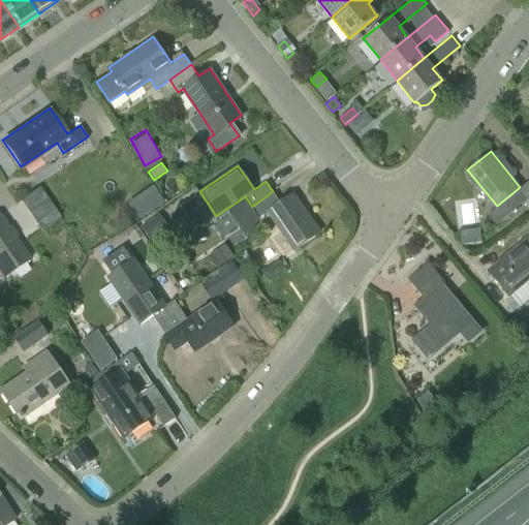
[(497,206),(496,205),(488,213),(496,222),(524,201),(528,208),(528,183),(522,189),(520,187),(497,206)]
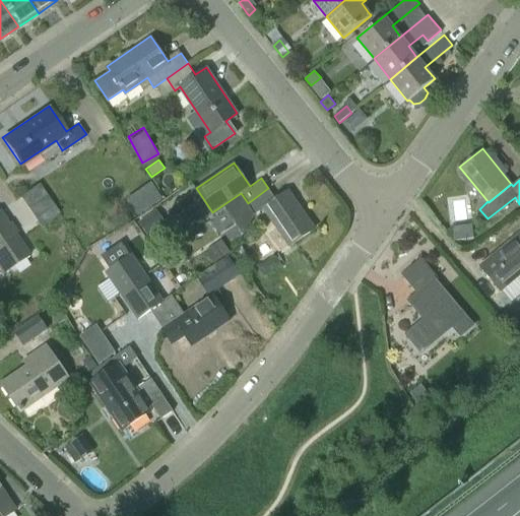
[(275,198),(268,188),(248,203),(254,212),(263,206),(289,244),(313,228),(287,190),(275,198)]
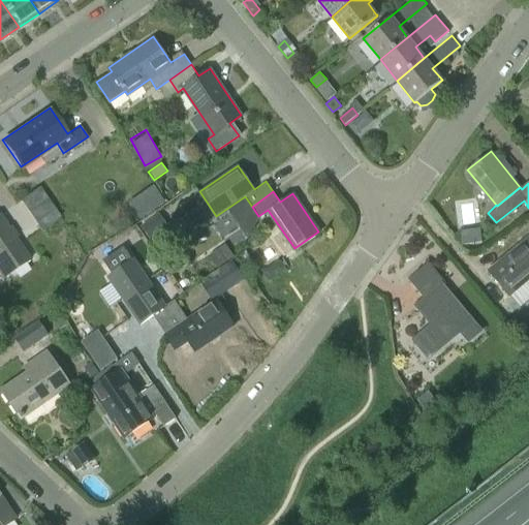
[(61,216),(55,207),(36,219),(42,228),(61,216)]
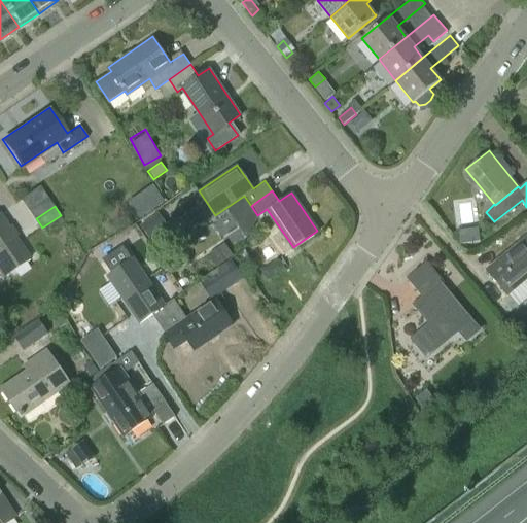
[(149,236),(167,223),(159,211),(141,223),(149,236)]
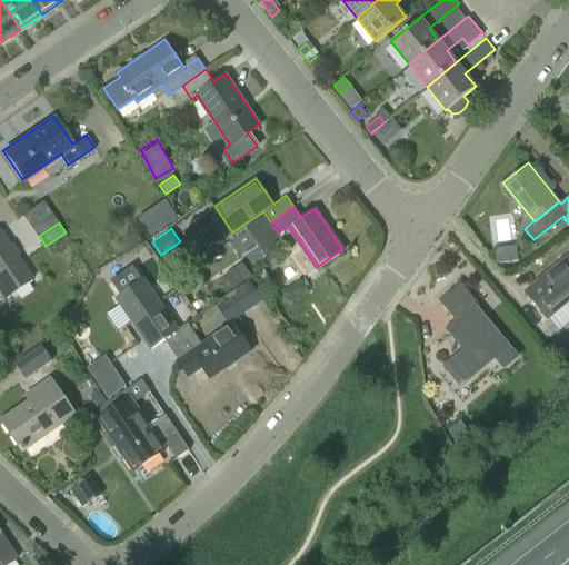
[(0,293),(2,296),(31,277),(0,231),(0,293)]
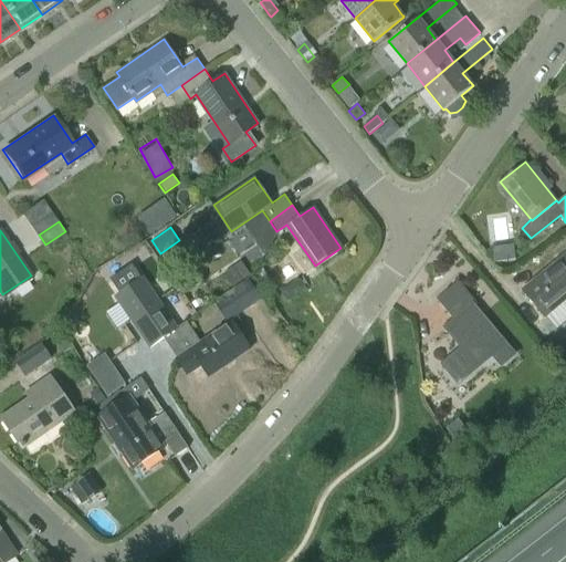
[(491,247),(493,261),(515,258),(514,243),(491,247)]
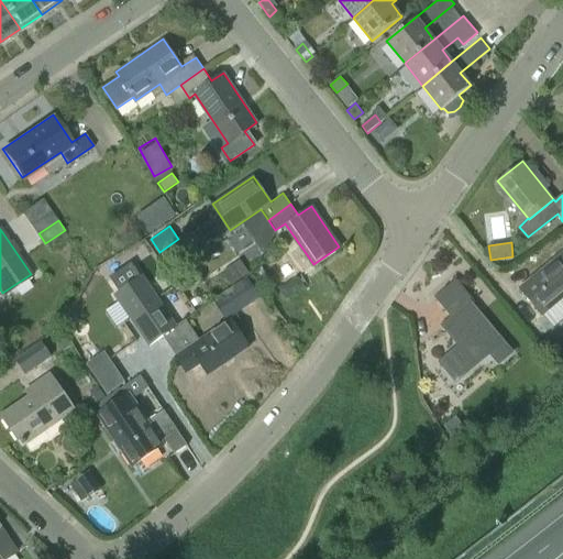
[(562,251),(519,286),(541,314),(562,295),(562,251)]
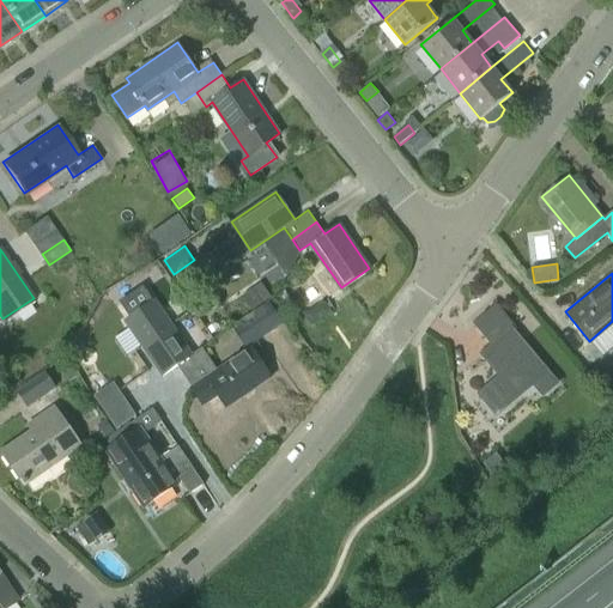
[(131,316),(155,299),(145,285),(121,302),(131,316)]
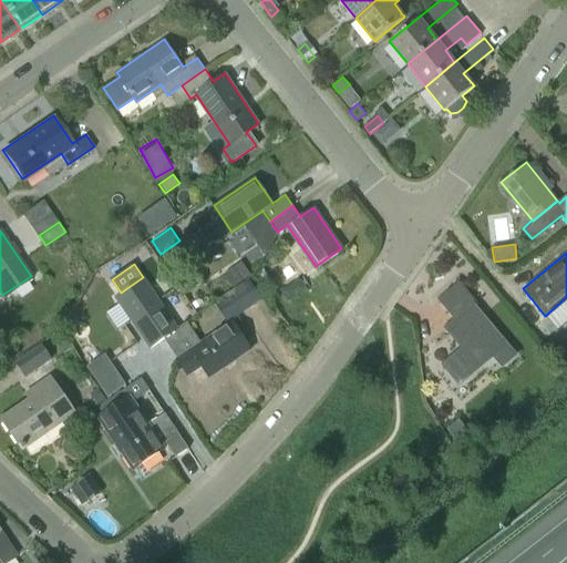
[(171,347),(194,331),(186,319),(176,327),(143,277),(121,293),(116,295),(150,345),(163,336),(171,347)]
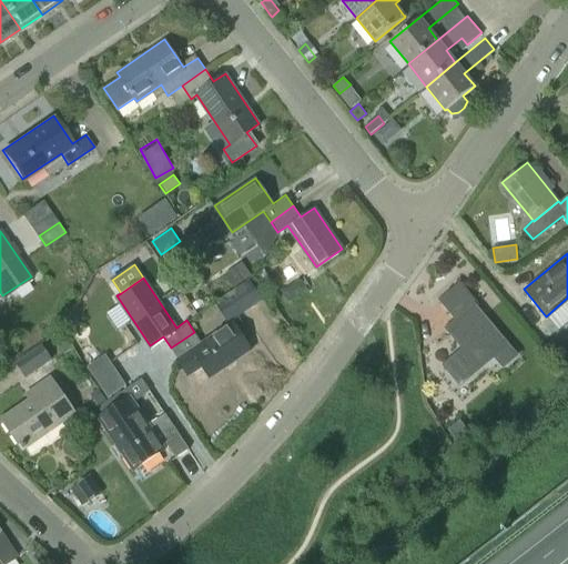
[(478,302),(459,280),(438,298),(456,320),(447,326),(465,348),(448,361),(463,379),(494,353),(503,364),(514,354),(474,305),(478,302)]
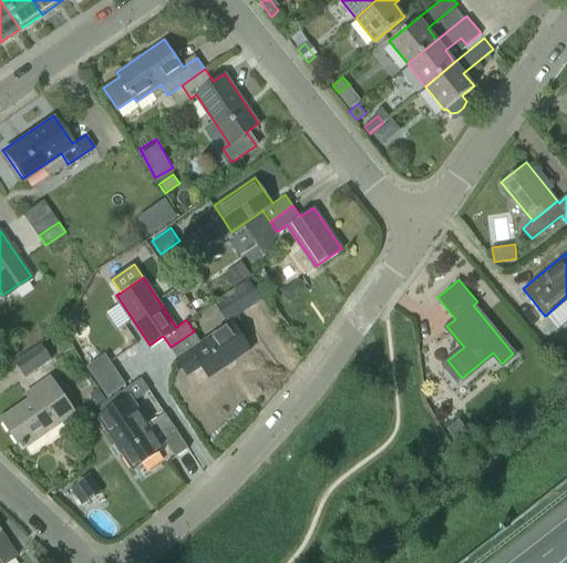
[(260,299),(247,280),(223,296),(236,316),(260,299)]
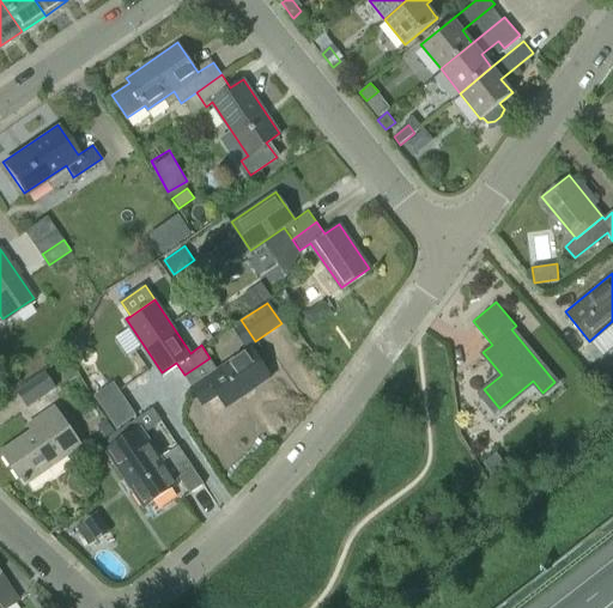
[(210,358),(184,375),(204,402),(218,393),(226,406),(271,375),(250,346),(218,369),(210,358)]
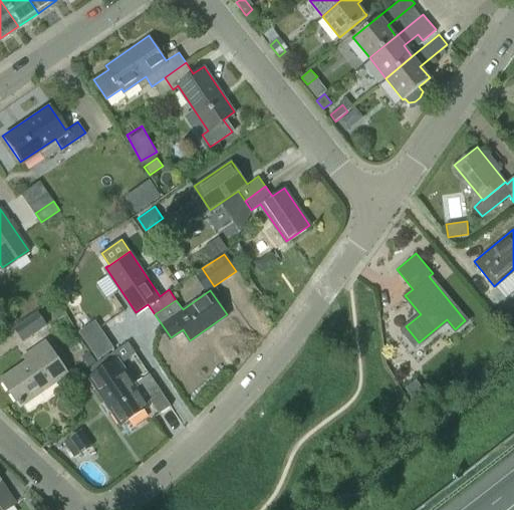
[(15,327),(23,339),(46,323),(38,311),(15,327)]
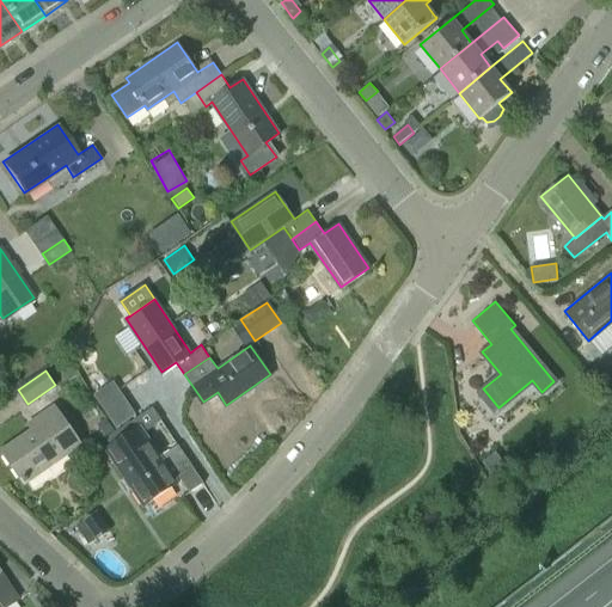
[(102,405),(120,393),(112,382),(95,394),(102,405)]
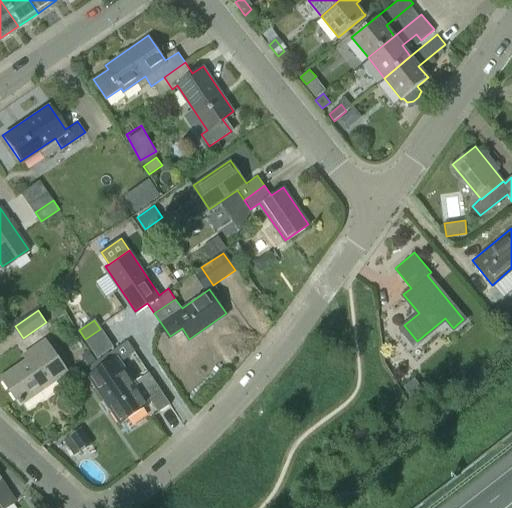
[(67,371),(45,339),(34,347),(37,352),(2,376),(20,403),(67,371)]
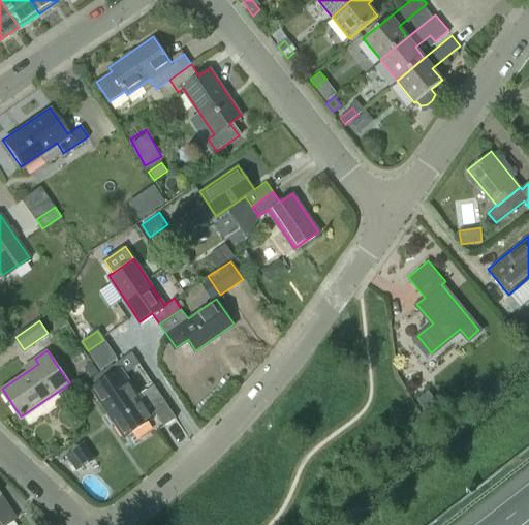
[(163,425),(176,417),(154,383),(136,394),(120,369),(92,388),(124,435),(152,417),(156,414),(163,425)]
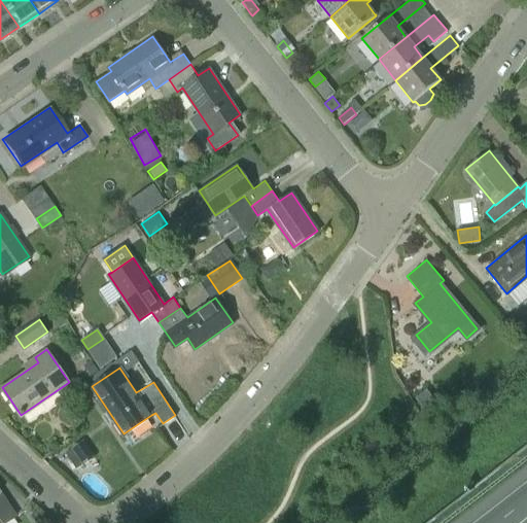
[(416,396),(423,406),(431,399),(424,390),(416,396)]
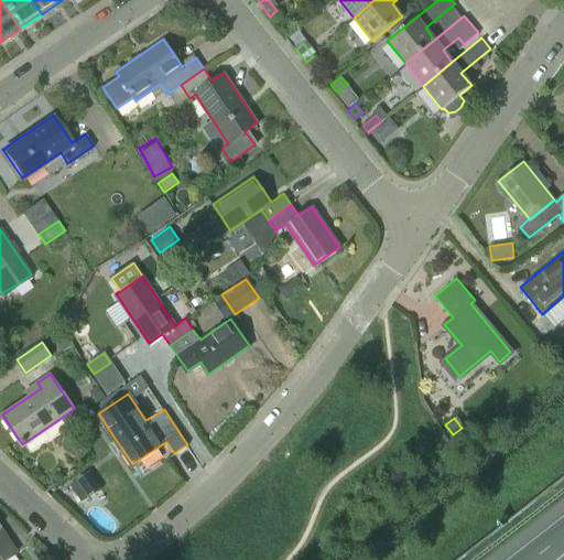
[(100,487),(88,470),(69,483),(80,501),(100,487)]
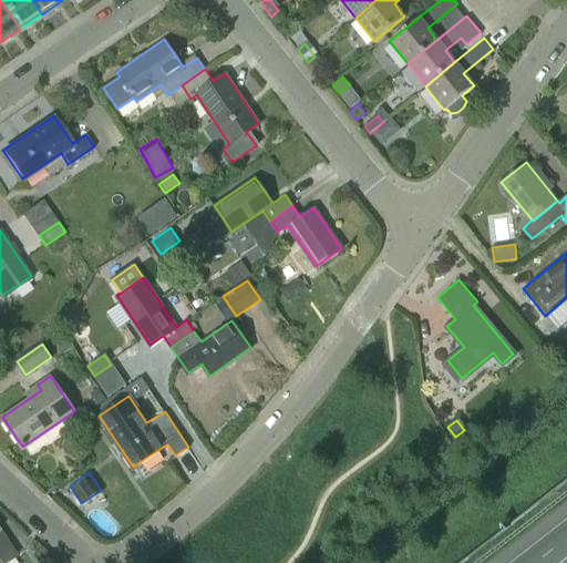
[(0,562),(1,562),(16,554),(0,532),(0,562)]
